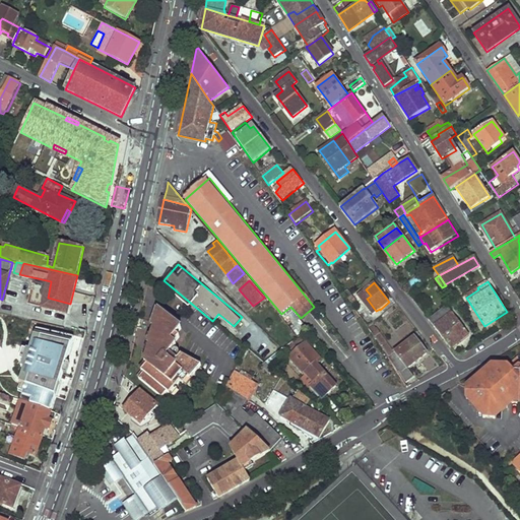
[(362,293),(367,299),(371,296),(366,289),(362,293)]
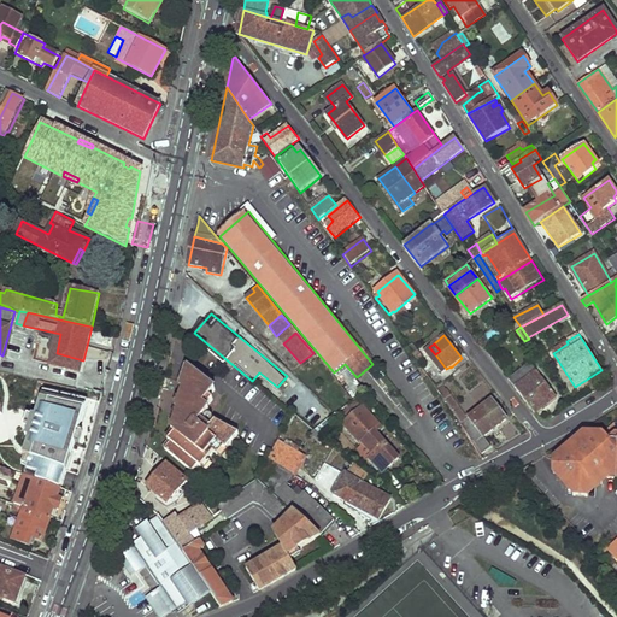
[(540,356),(547,365),(553,362),(546,352),(540,356)]
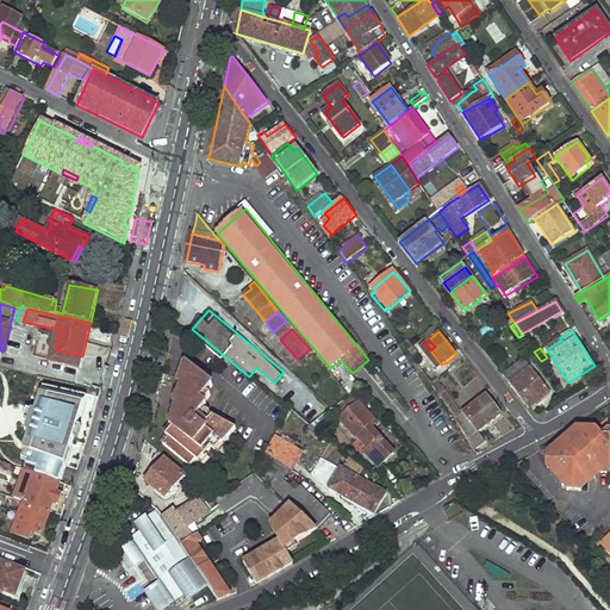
[(82,356),(56,349),(54,361),(80,368),(82,356)]
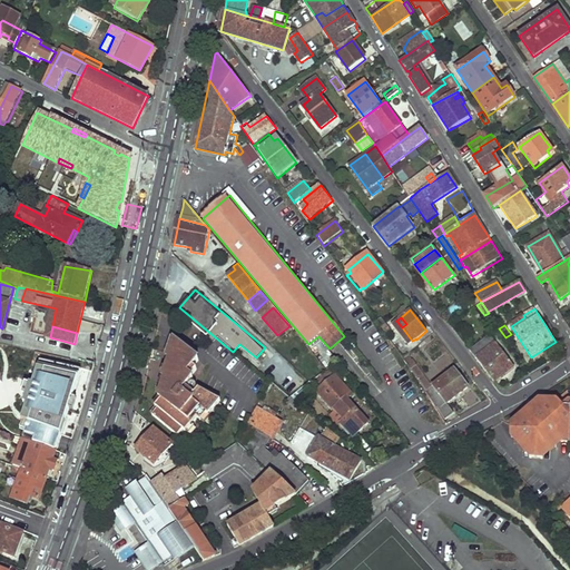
[(453,364),(444,354),(449,350),(434,333),(420,346),(443,373),(453,364)]
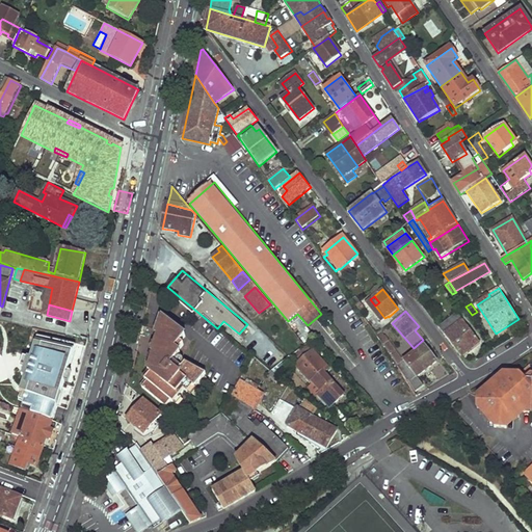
[(457,313),(439,327),(461,356),(480,342),(457,313)]
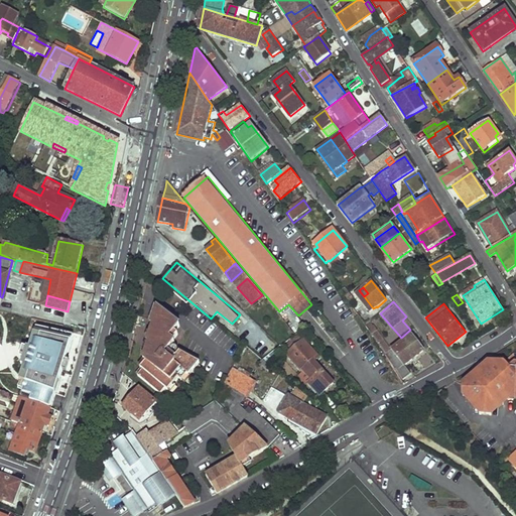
[(180,327),(158,308),(152,325),(154,327),(156,329),(152,339),(158,343),(155,350),(149,345),(144,359),(146,362),(141,368),(143,370),(138,376),(161,395),(166,389),(168,390),(174,383),(178,378),(181,381),(187,374),(189,376),(200,364),(179,352),(175,357),(169,352),(166,349),(173,341),(178,335),(175,333),(180,327)]
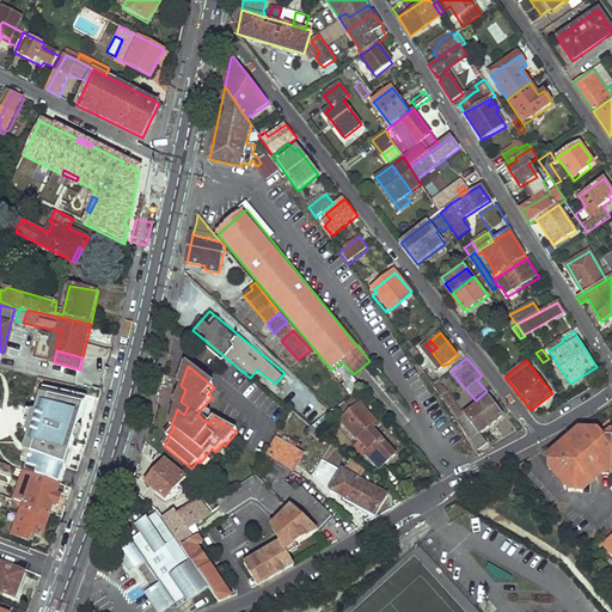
[(436,391),(478,451),(489,444),(481,433),(502,416),(488,398),(464,417),(444,386),(436,391)]
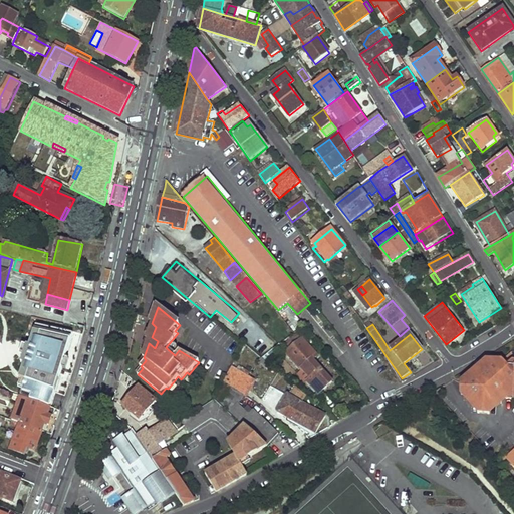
[(73,334),(36,325),(29,347),(27,346),(27,347),(23,357),(21,364),(24,364),(19,378),(20,379),(25,380),(23,389),(22,392),(32,395),(31,399),(30,400),(50,407),(55,392),(51,391),(56,376),(59,378),(62,369),(65,359),(73,334)]
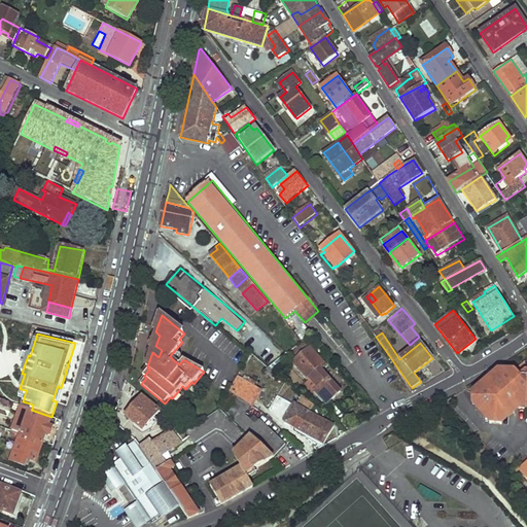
[(155,346),(160,336),(157,334),(150,350),(152,352),(159,357),(162,350),(155,346)]
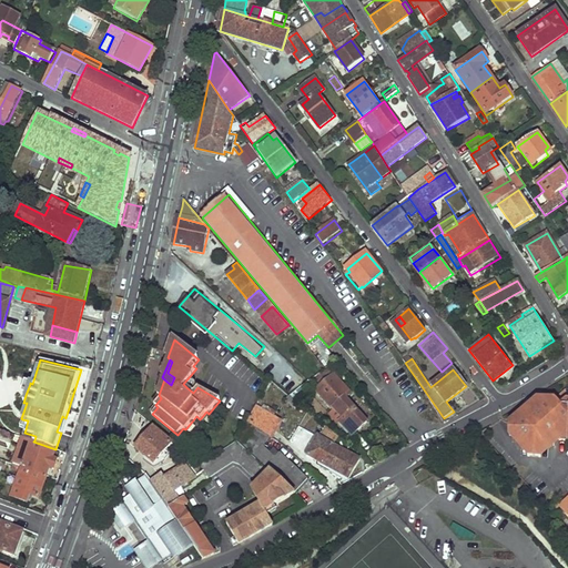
[(313,384),(317,389),(316,391),(333,411),(336,407),(345,418),(341,423),(353,436),(369,422),(347,397),(353,393),(336,374),(334,375),(328,369),(313,384)]
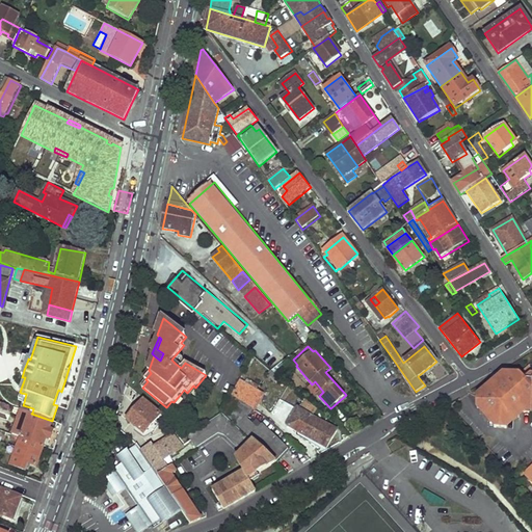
[(181,354),(179,351),(171,360),(175,363),(181,354)]
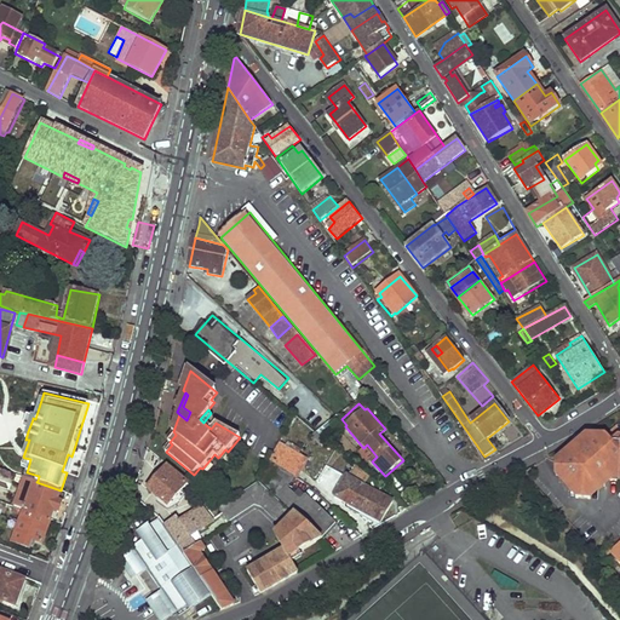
[(337,417),(322,429),(316,432),(326,440),(328,437),(325,432),(342,419),(338,415),(337,417)]
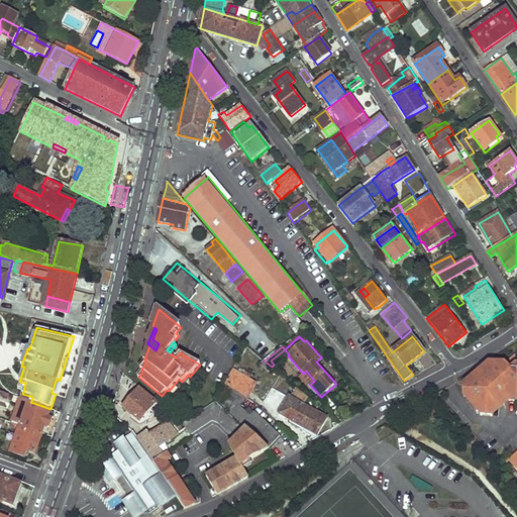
[(251,350),(242,362),(252,369),(262,357),(251,350)]
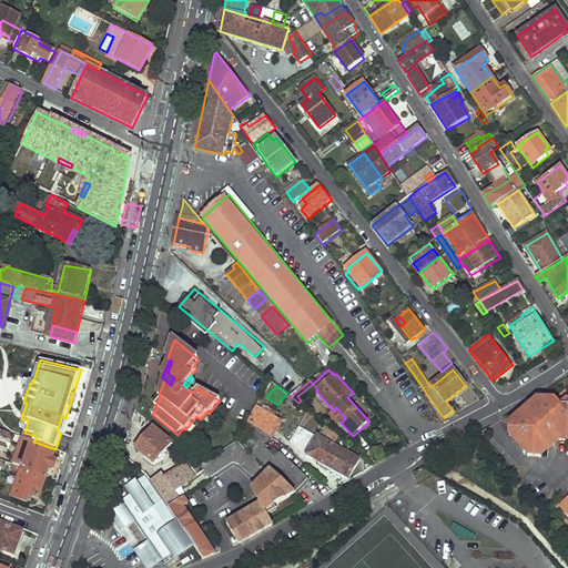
[(286,402),(294,408),(298,403),(290,396),(286,402)]
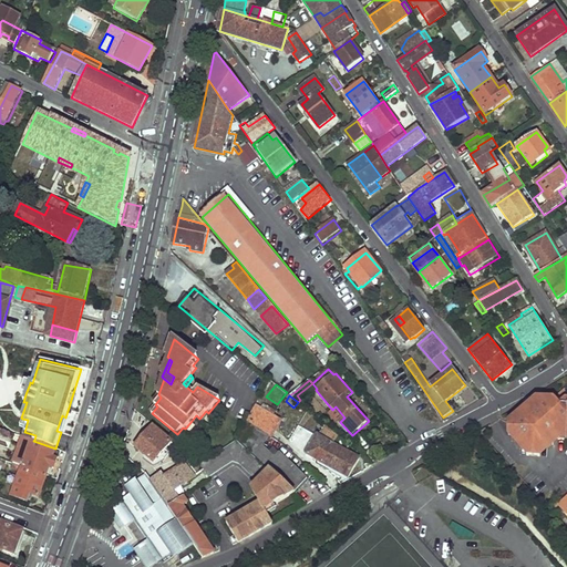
[(508,436),(527,459),(545,459),(564,440),(566,440),(566,399),(560,405),(554,400),(537,398),(509,421),(508,436)]
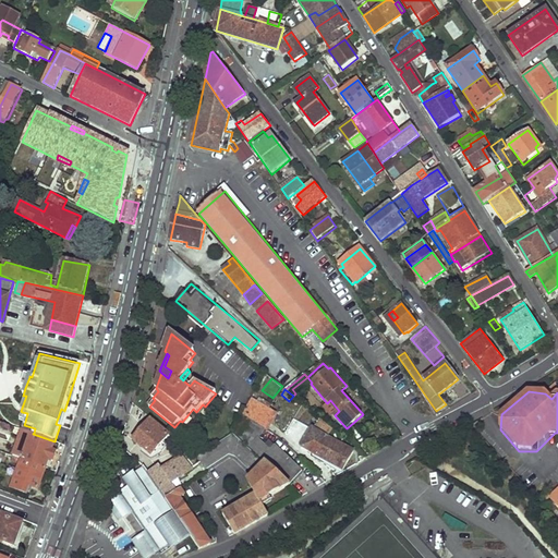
[(254,399),(244,415),(264,427),(267,429),(277,413),(254,399)]
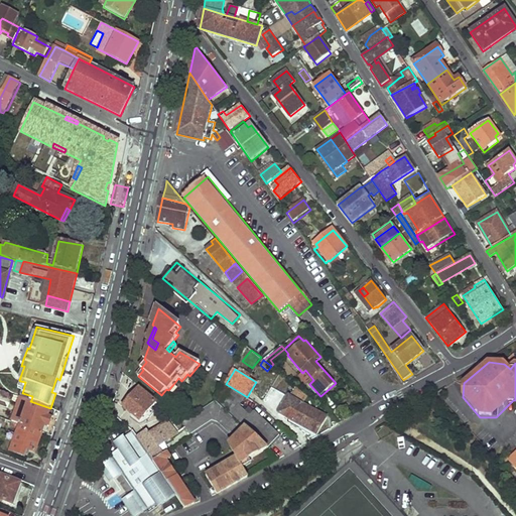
[(187,374),(181,381),(184,384),(190,377),(189,376),(187,374)]
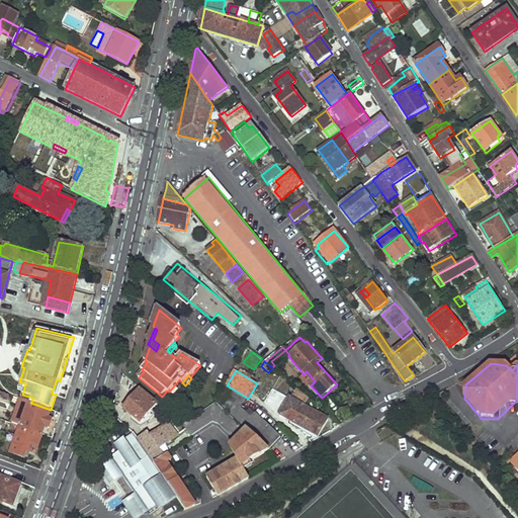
[(178,387),(175,384),(169,392),(172,395),(178,387)]
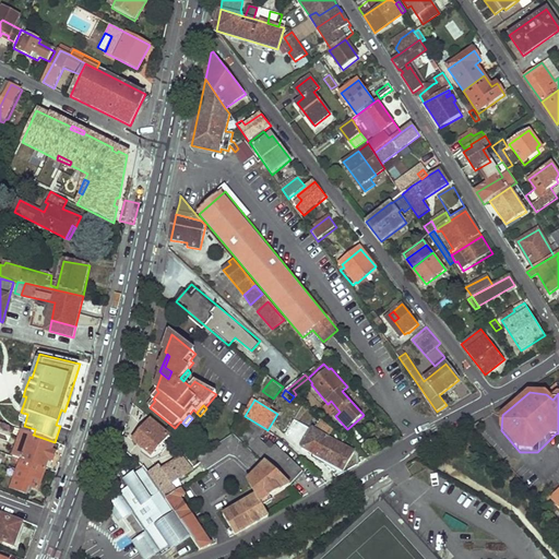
[(244,415),(235,432),(249,447),(257,438),(264,428),(245,416),(244,415)]
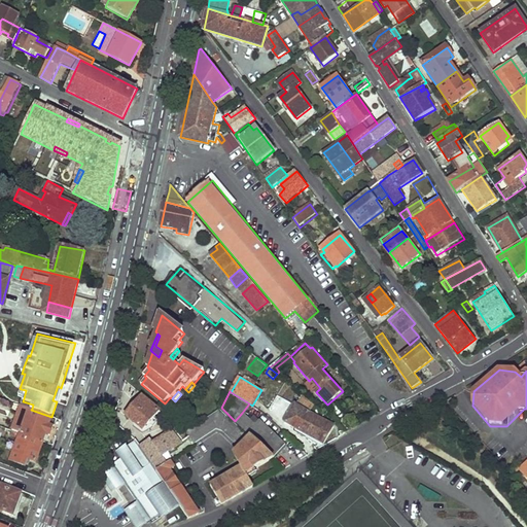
[(314,405),(303,395),(296,405),(310,412),(314,405)]
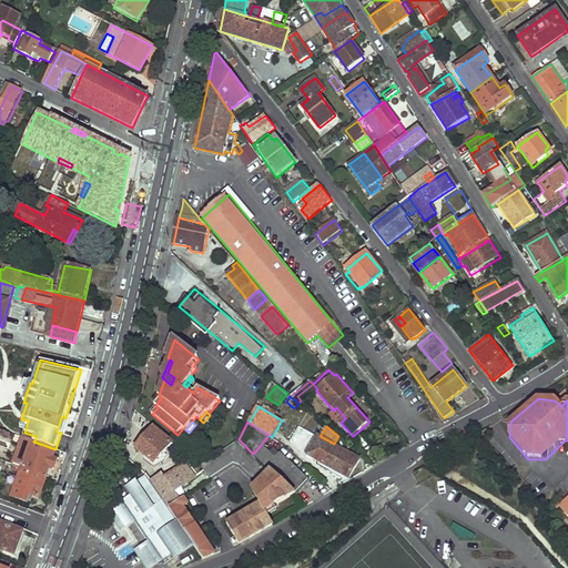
[(153,428),(135,448),(153,464),(169,446),(172,449),(174,446),(153,428)]
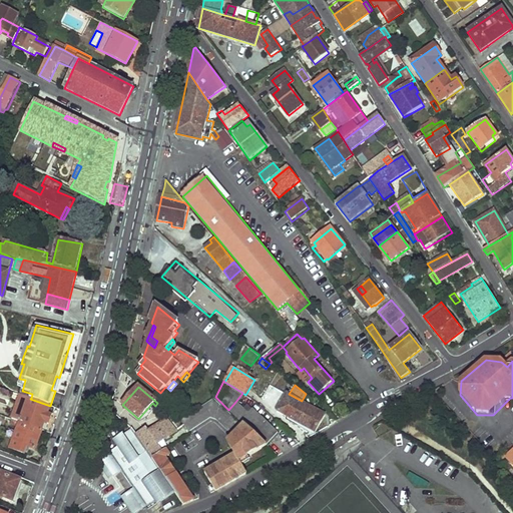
[(280,411),(316,432),(327,412),(306,394),(302,401),(289,394),(280,411)]
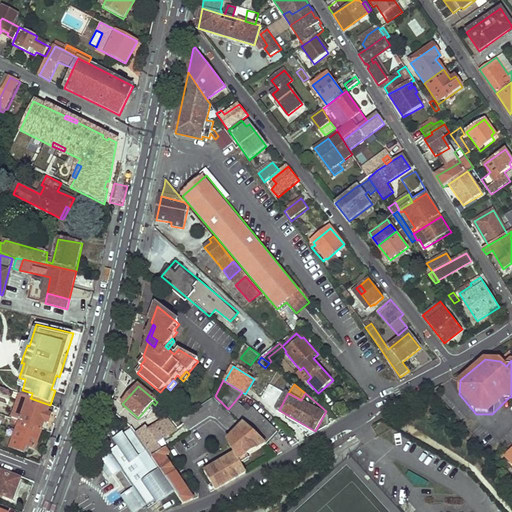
[(19,420),(42,428),(44,421),(47,422),(50,414),(48,413),(50,405),(30,398),(19,395),(11,418),(19,420)]
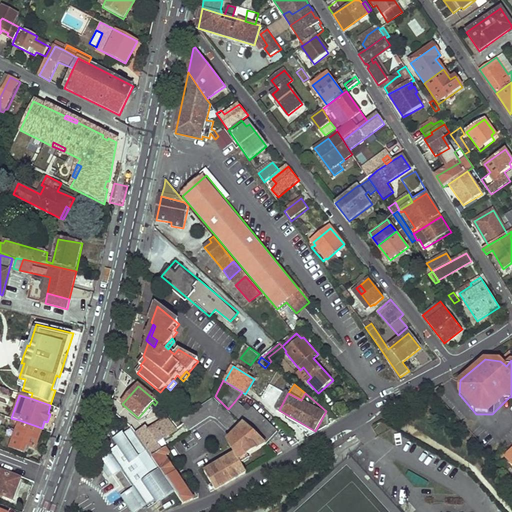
[(233,437),(229,442),(236,454),(204,473),(214,490),(220,488),(223,486),(245,473),(241,465),(238,461),(247,456),(265,445),(245,426),(214,398),(183,420),(191,433),(192,434),(214,419),(233,437)]
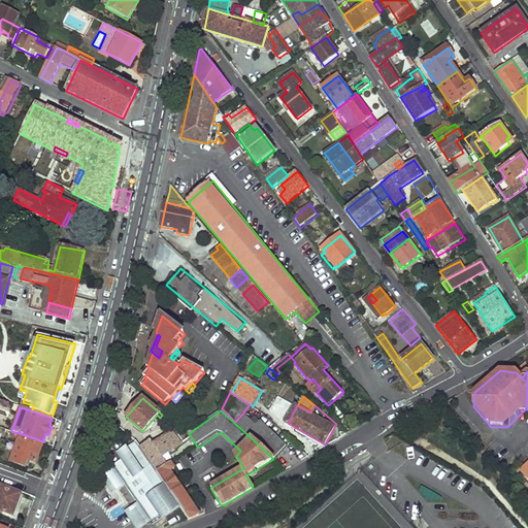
[(235,422),(253,438),(253,439),(273,459),(286,447),(260,423),(255,428),(251,423),(253,421),(250,418),(249,419),(242,414),(235,422)]
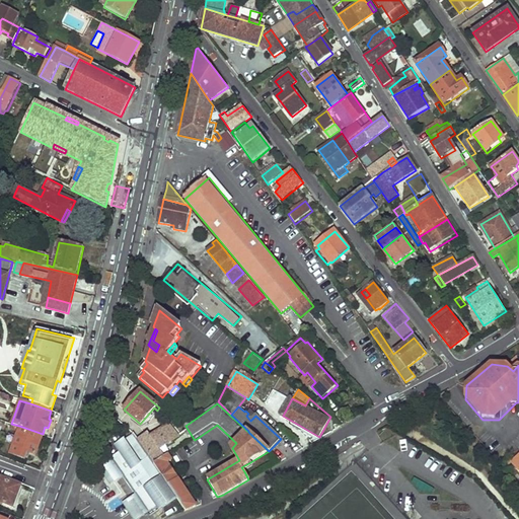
[(10,453),(23,458),(26,451),(34,454),(43,434),(19,426),(10,453)]
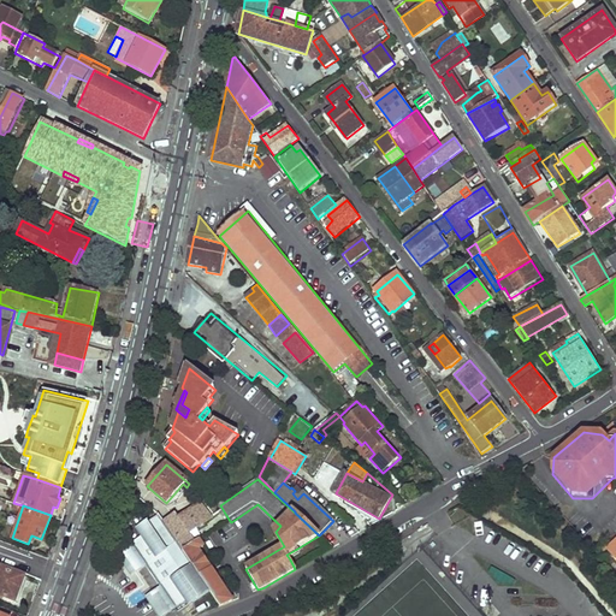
[(157,521),(181,554),(200,540),(201,539),(199,535),(190,540),(173,517),(169,521),(163,513),(159,515),(157,521)]
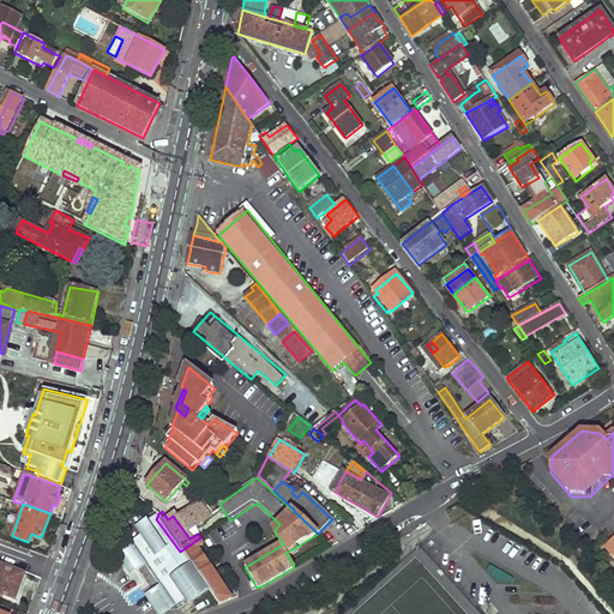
[(210,599),(180,552),(156,519),(136,534),(139,540),(116,555),(132,579),(144,571),(145,572),(157,590),(144,599),(156,613),(173,613),(186,605),(191,611),(210,599)]
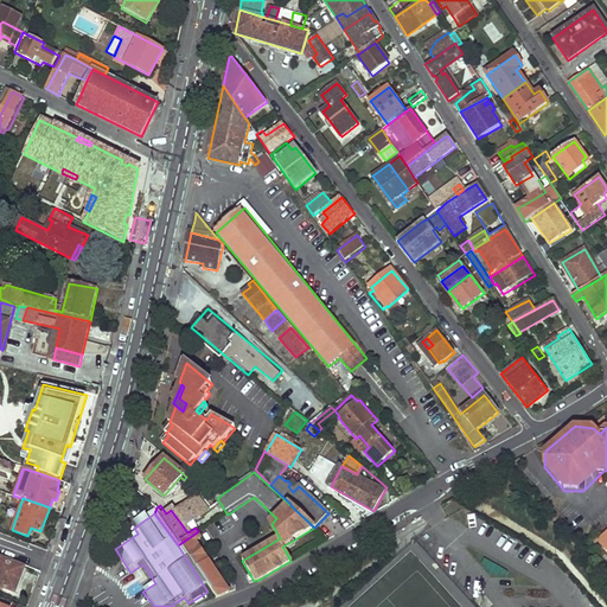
[(208,592),(217,596),(230,590),(196,542),(200,538),(197,532),(178,545),(208,592)]
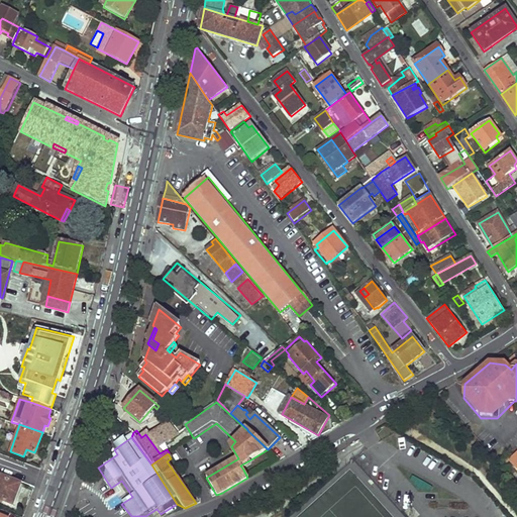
[(249,460),(240,466),(243,470),(251,464),(249,460)]
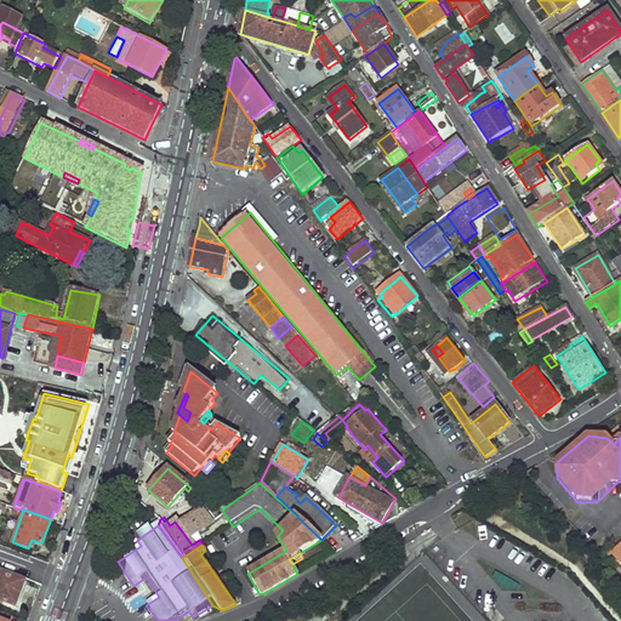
[(0,599),(16,607),(24,581),(0,571),(0,568),(0,599)]
